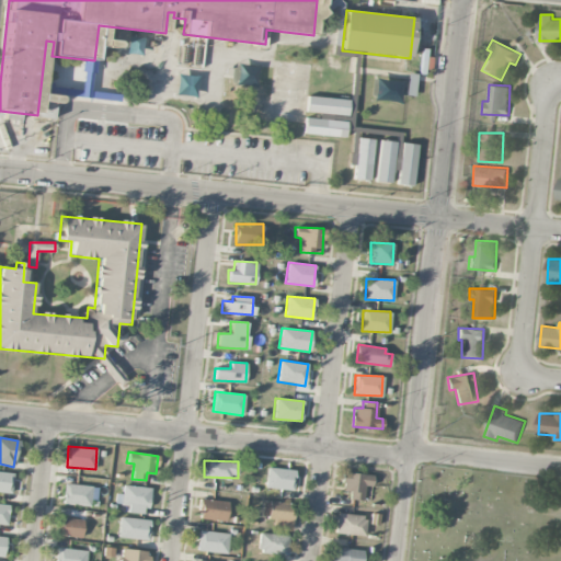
[(294,469),(266,468),(266,489),(294,489),(294,469)]
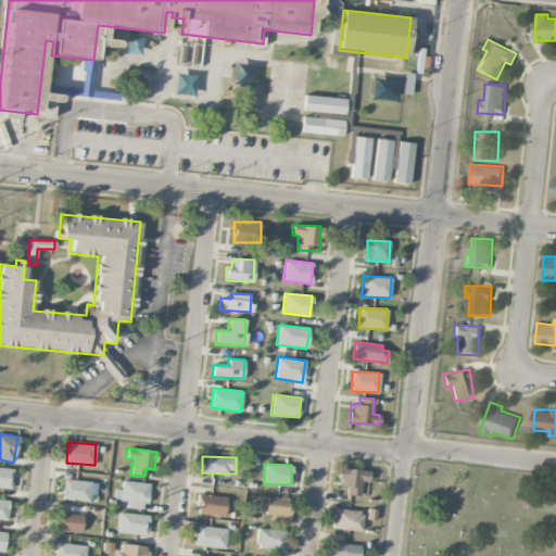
[(0,487),(12,488),(12,468),(0,467),(0,487)]
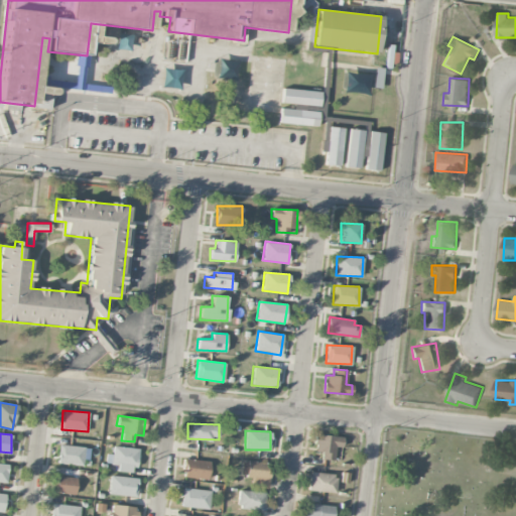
[(320,459),(334,461),(336,446),(342,447),(343,437),(315,433),(313,452),(321,453),(320,459)]
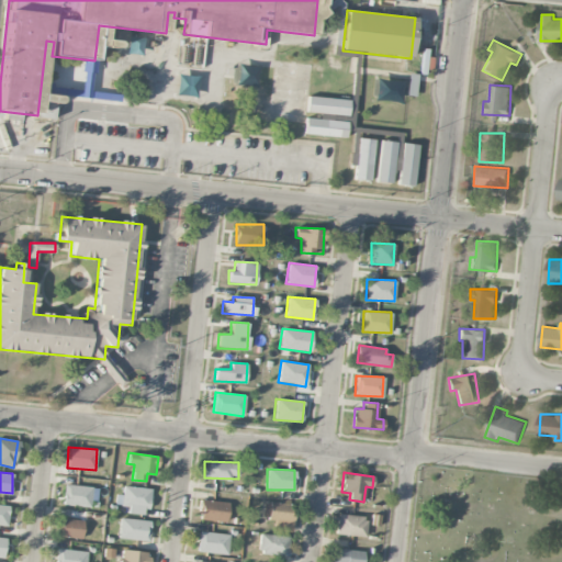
[(92,486),(64,485),(63,505),(91,506),(92,486)]
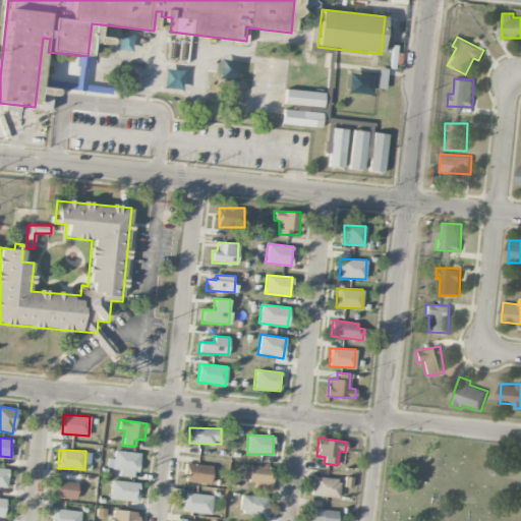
[(107,469),(138,470),(139,452),(114,451),(114,458),(107,458),(107,469)]
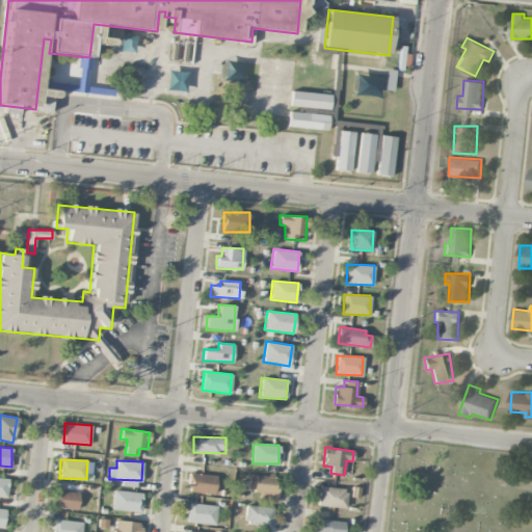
[(215,475),(189,474),(188,493),(215,494),(215,475)]
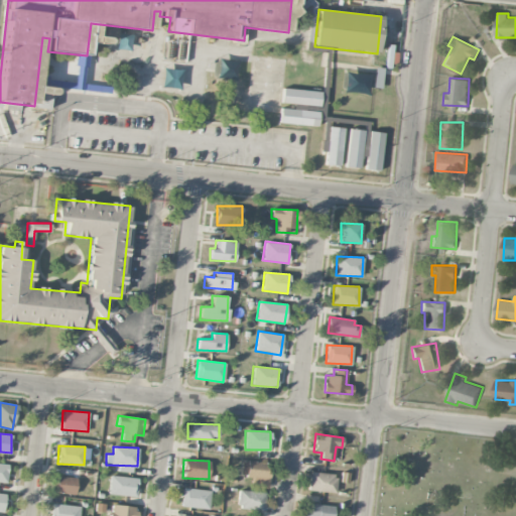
[(252,486),(266,488),(270,464),(243,460),(240,476),(254,478),(252,486)]
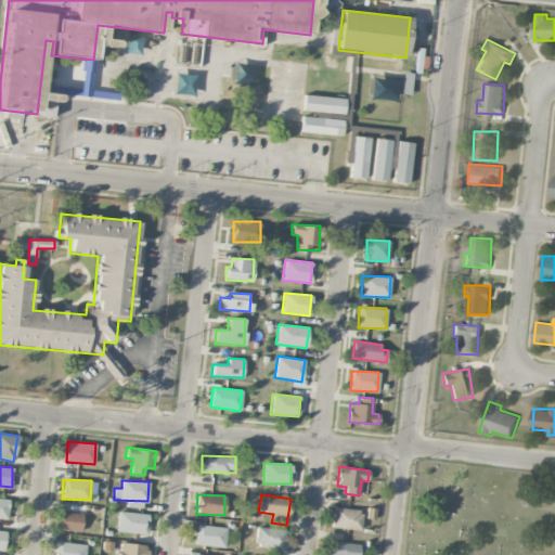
[(0,518),(7,520),(10,500),(0,498),(0,518)]
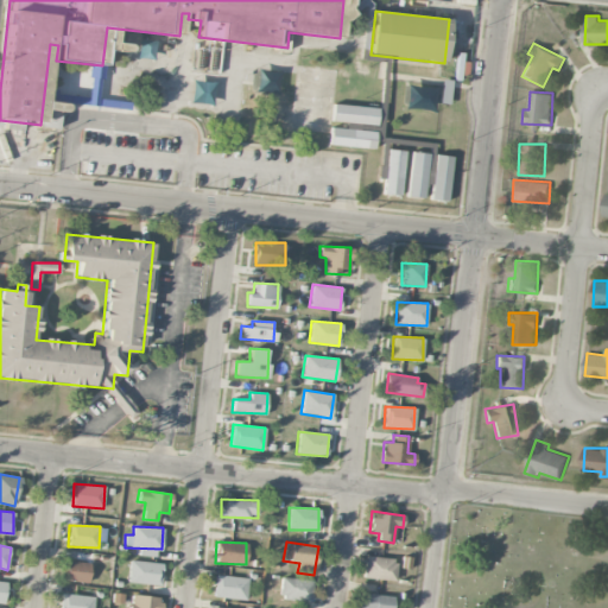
[(363,577),(393,581),(396,559),(366,556),(363,577)]
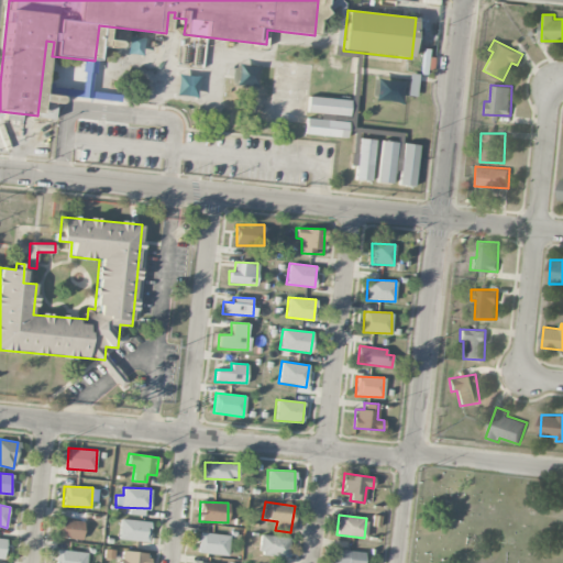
[(148,542),(151,522),(120,518),(118,539),(148,542)]
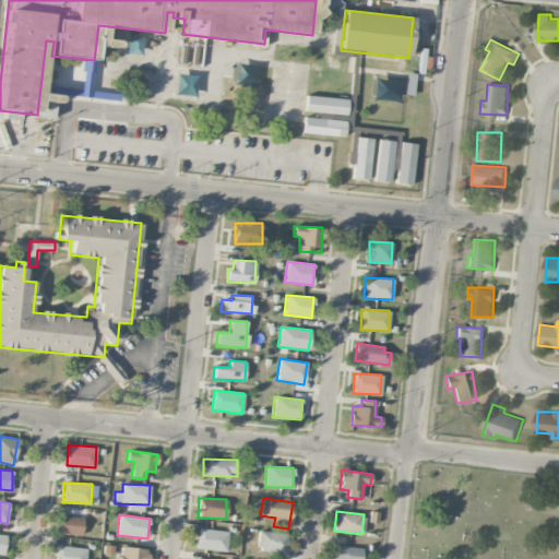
[(82,535),(83,516),(61,516),(60,534),(82,535)]
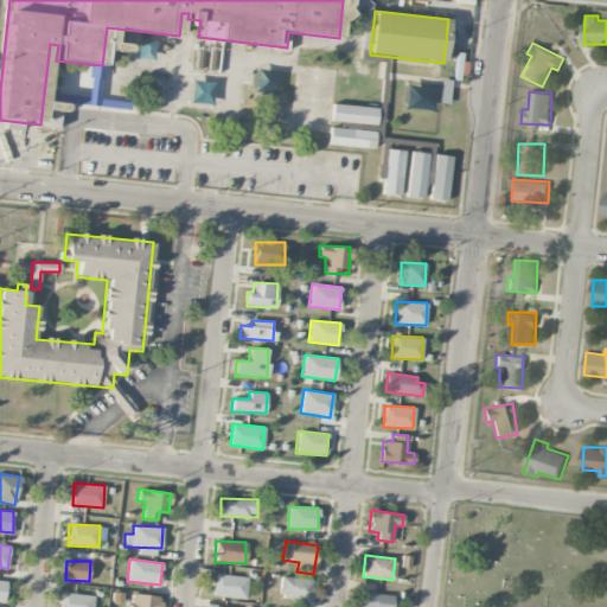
[(212,595),(246,599),(248,577),(215,573),(212,595)]
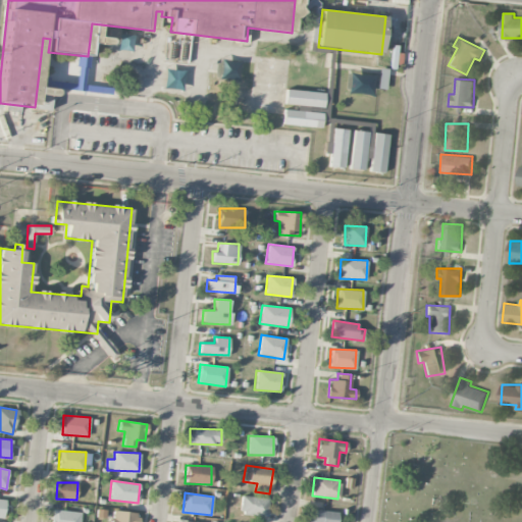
[(240,515),(268,516),(268,497),(241,497),(240,515)]
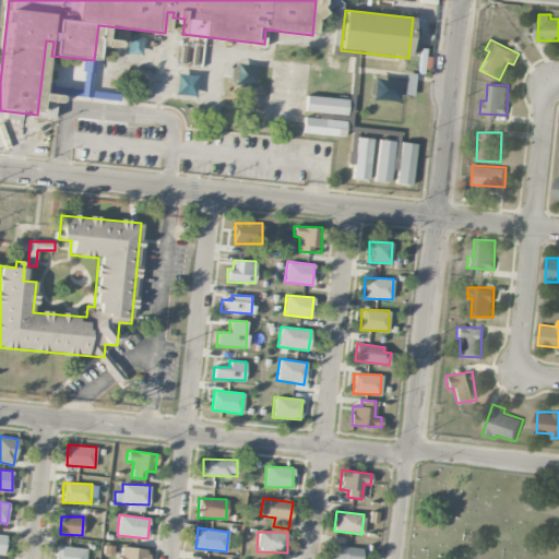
[(85,558),(87,549),(57,545),(55,558),(85,558)]
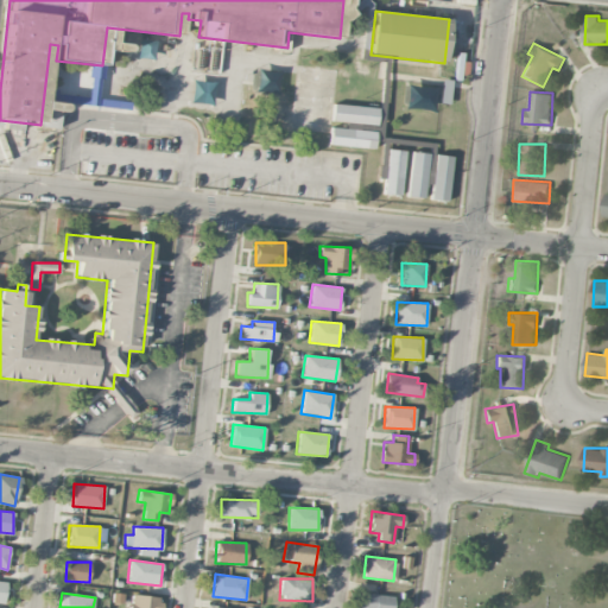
[(128,607),(159,607),(162,597),(131,594),(128,607)]
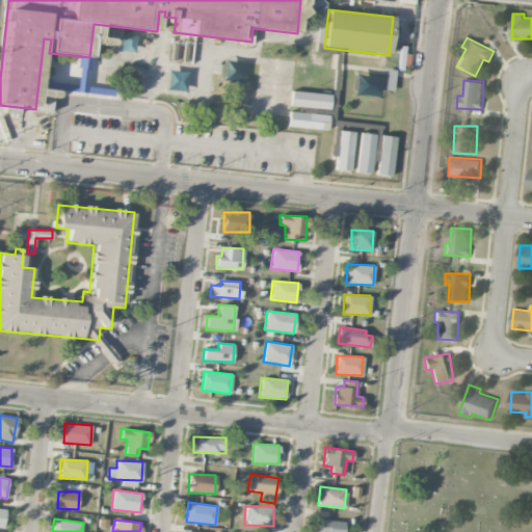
[(343,531),(344,521),(316,520),(314,531),(343,531)]
